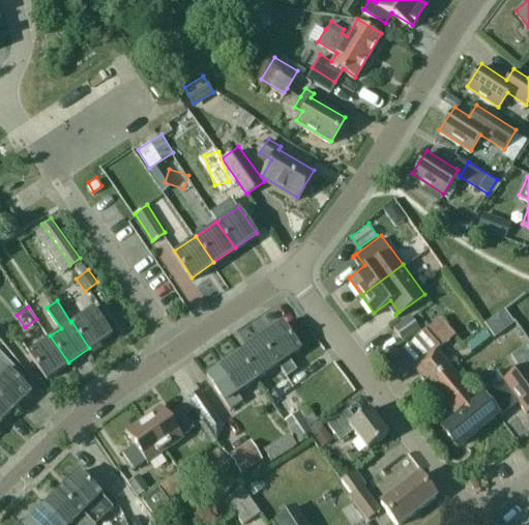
[(89,348),(111,332),(93,307),(71,321),(89,348)]
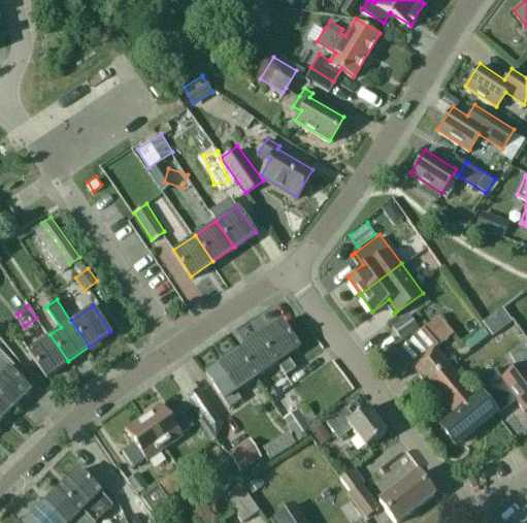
[(391,323),(403,338),(420,326),(408,311),(391,323)]
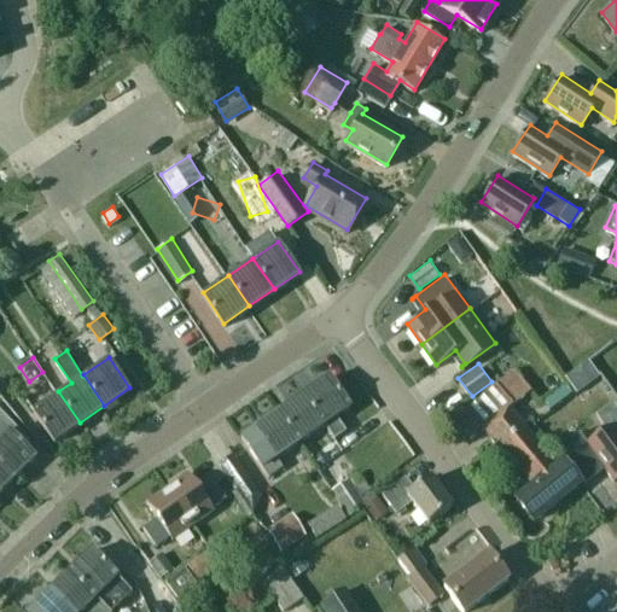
[(350,404),(330,374),(304,391),(325,421),(350,404)]
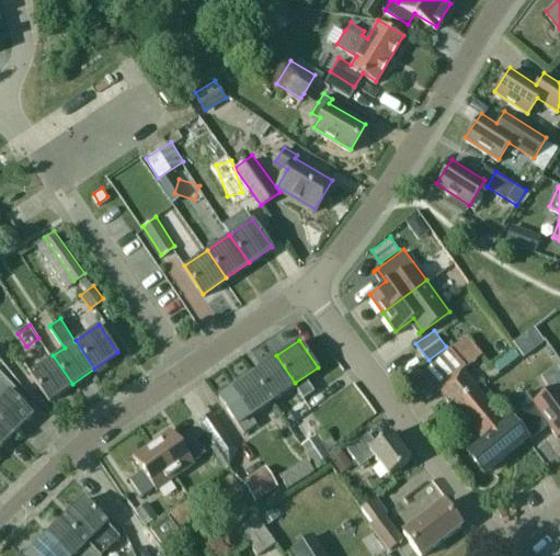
[(507,421),(477,384),(461,366),(464,365),(449,347),(403,386),(413,397),(427,385),(437,386),(483,440),(475,447),(490,466),(527,435),(512,417),(507,421)]
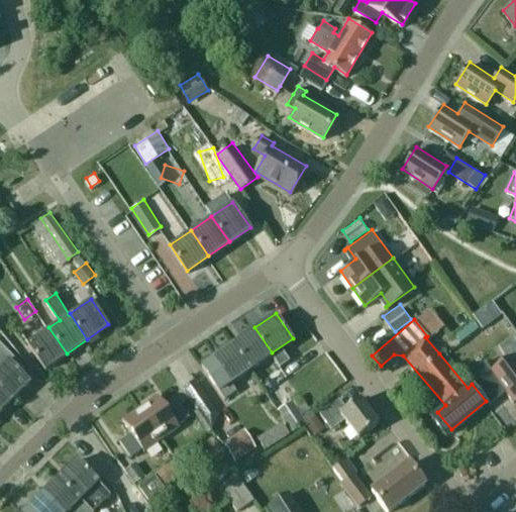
[(48,327),(27,342),(45,368),(67,353),(48,327)]
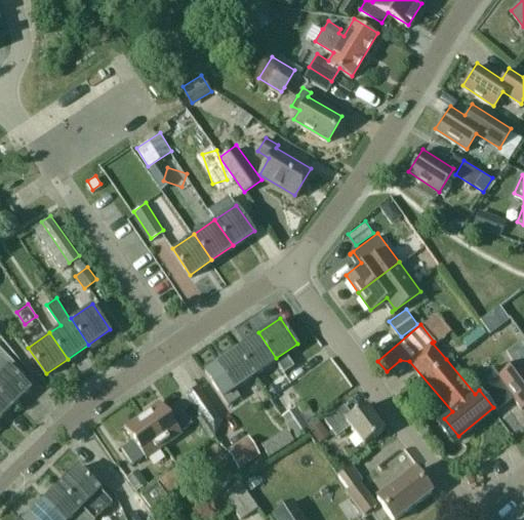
[(258,332),(237,347),(255,372),(276,358),(258,332)]
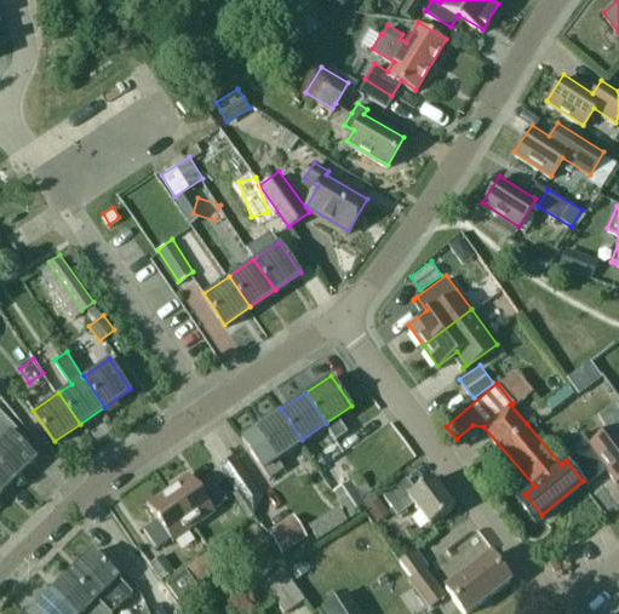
[(590,442),(580,430),(561,445),(588,481),(607,468),(615,480),(618,477),(618,405),(615,401),(599,413),(608,428),(590,442)]
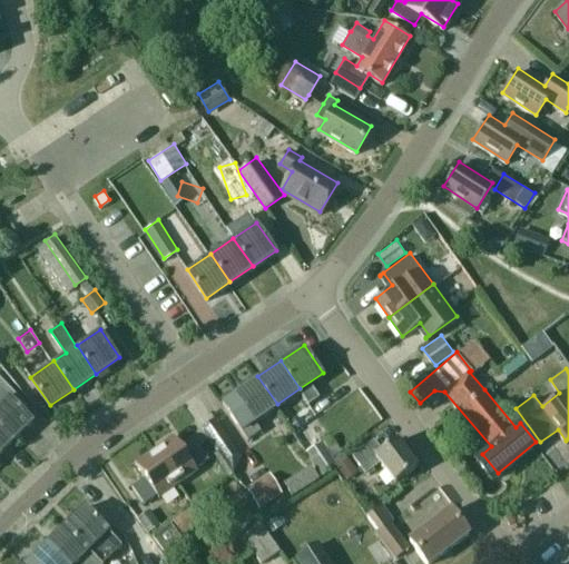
[(22,398),(0,374),(0,425),(12,438),(32,419),(17,403),(22,398)]
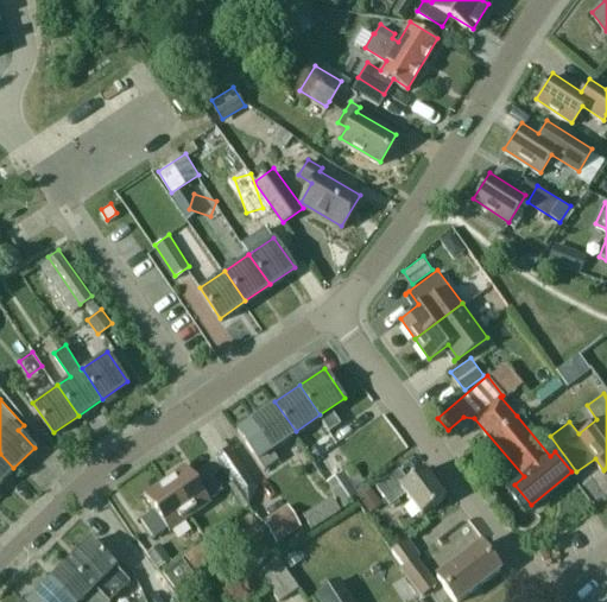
[(296,431),(274,401),(238,428),(265,467),(278,457),(272,448),(296,431)]
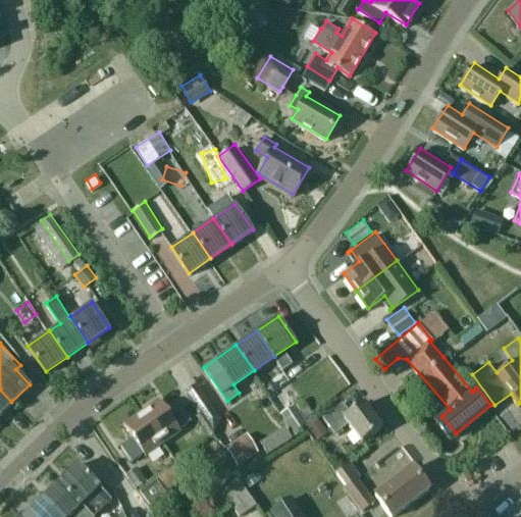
[(184,391),(208,427),(206,428),(211,433),(213,432),(214,430),(221,416),(197,381),(184,391)]
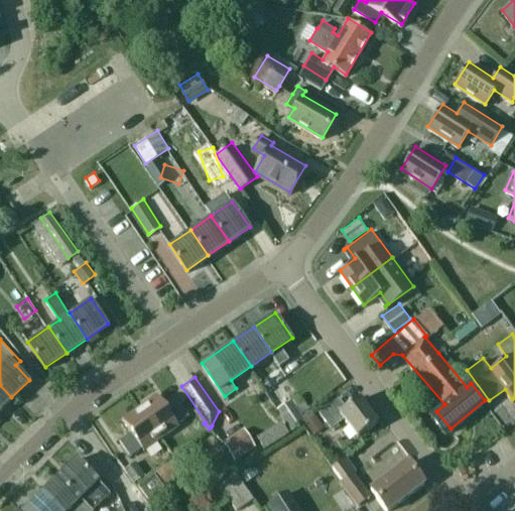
[(0,385),(0,408),(11,397),(0,385)]
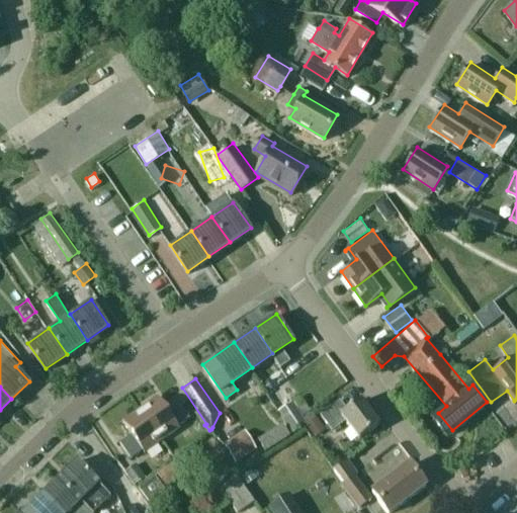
[(140,407),(162,437),(179,425),(177,423),(188,415),(188,416),(189,415),(178,399),(180,402),(170,409),(167,408),(157,395),(140,407)]
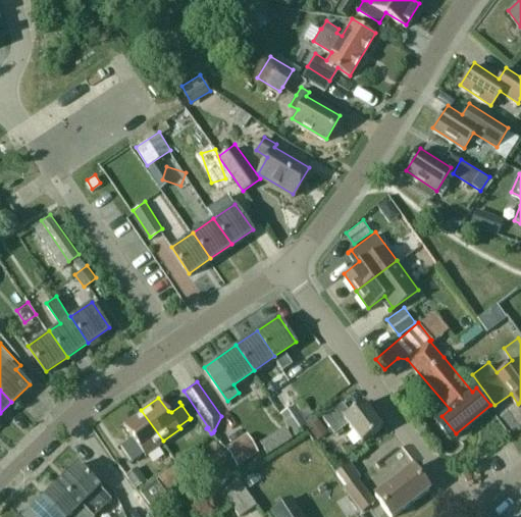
[(304,418),(314,411),(304,398),(294,404),(294,403),(280,412),(295,432),(308,423),(304,418)]
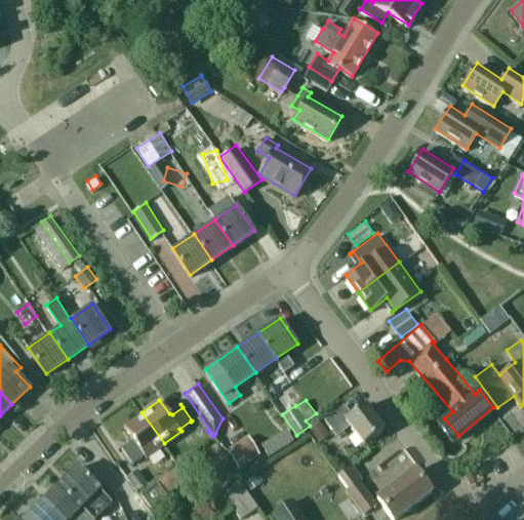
[(365,403),(352,413),(345,403),(324,417),(336,434),(350,424),(364,442),(384,428),(365,403)]
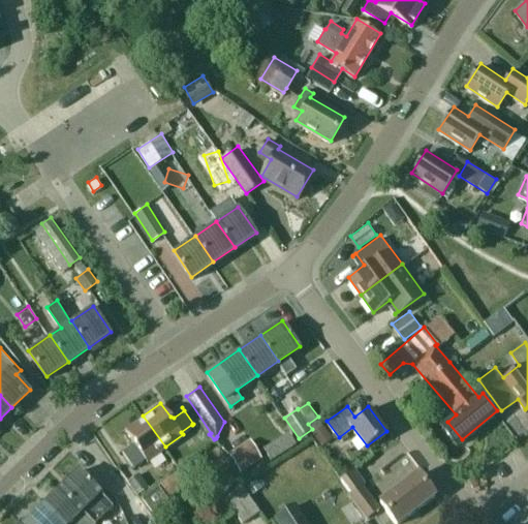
[(146,457),(148,459),(165,447),(143,415),(125,428),(134,441),(134,445),(125,453),(123,450),(122,450),(134,466),(134,465),(146,457)]
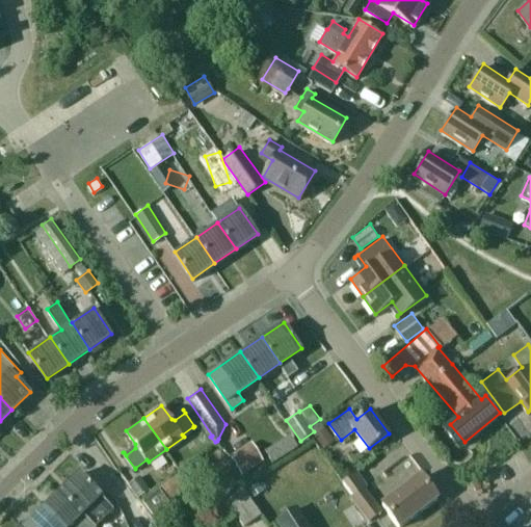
[(314,435),(323,447),(335,439),(330,433),(321,420),(313,426),(318,432),(314,435)]
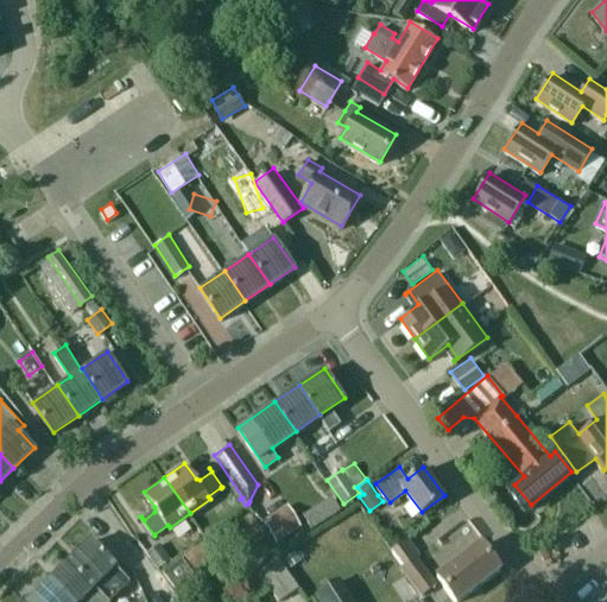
[(264,517),(277,539),(302,524),(289,501),(264,517)]
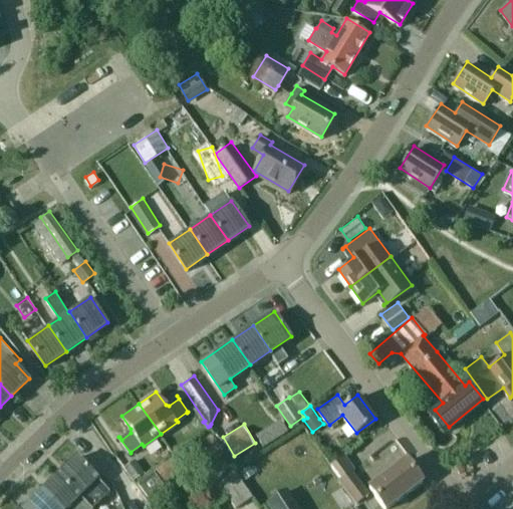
[(373,483),(366,473),(357,479),(351,471),(355,468),(345,454),(331,464),(340,477),(339,478),(356,501),(368,492),(367,491),(371,488),(386,506),(423,479),(407,458),(373,483)]
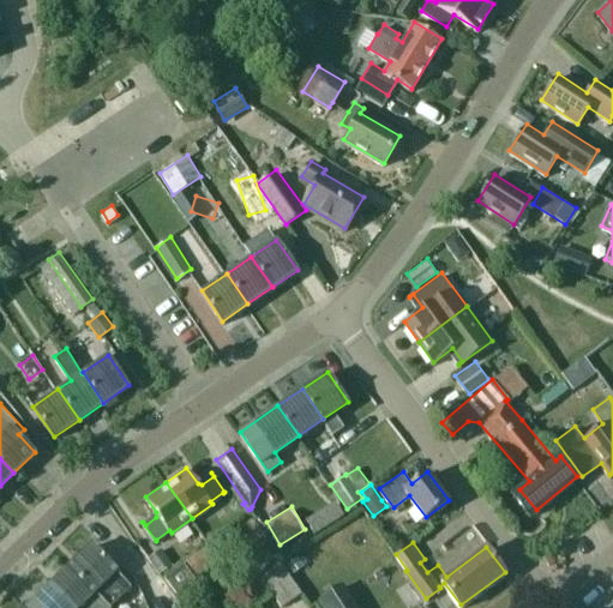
[(108,605),(131,583),(91,543),(70,564),(108,605)]
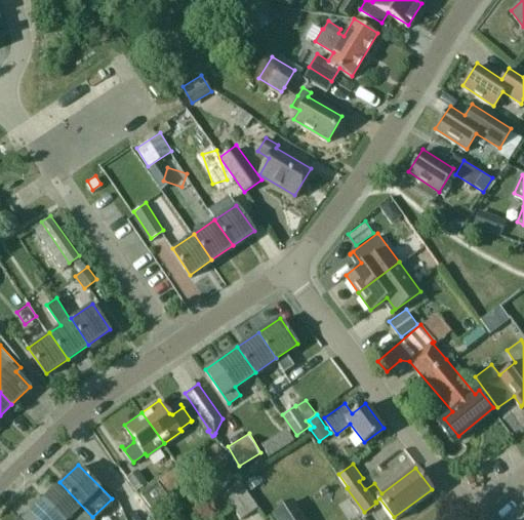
[(185,480),(183,478),(185,477),(177,466),(175,468),(174,467),(159,478),(168,491),(185,480)]
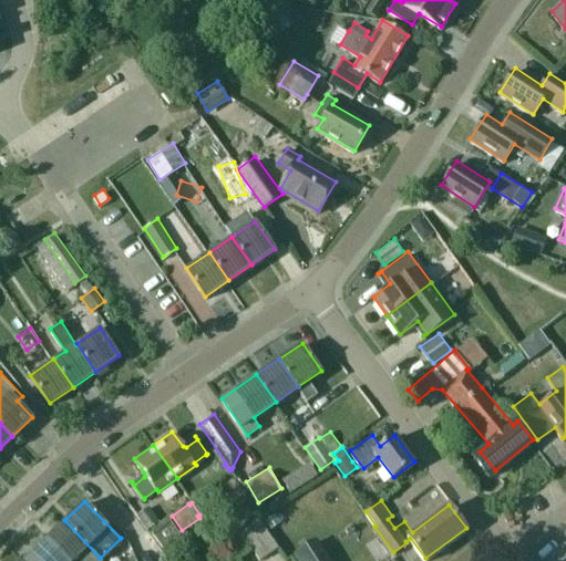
[(137,512),(150,529),(161,520),(150,505),(137,512)]
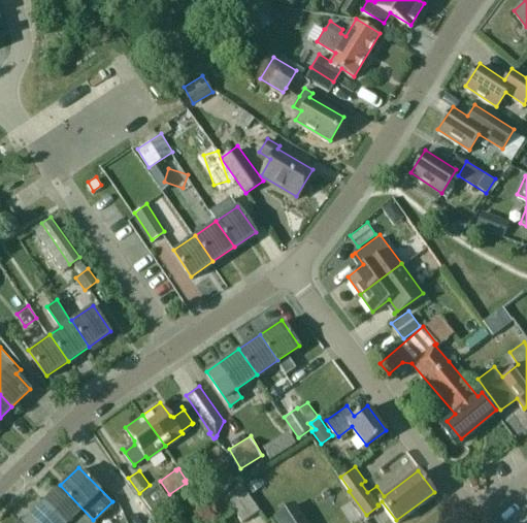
[(261,484),(256,477),(244,484),(250,492),(261,484)]
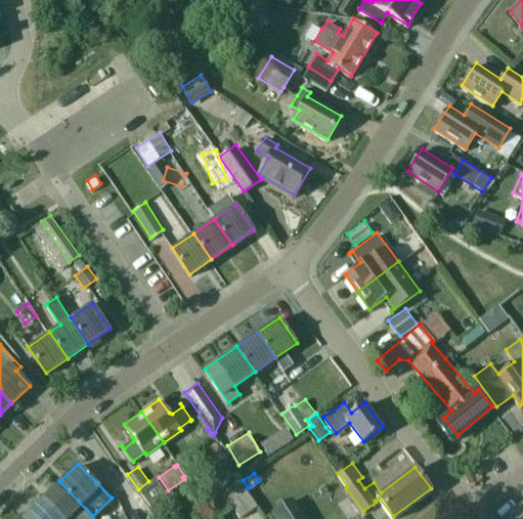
[(240,515),(257,505),(241,480),(221,493),(209,476),(194,485),(215,516),(233,505),(240,515)]
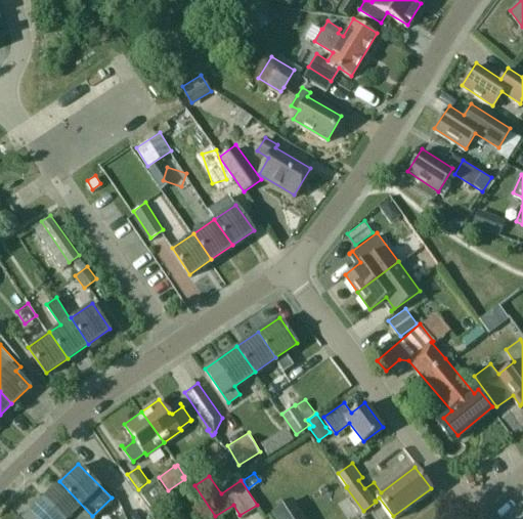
[(89,518),(92,516),(59,481),(41,500),(59,518),(89,518)]
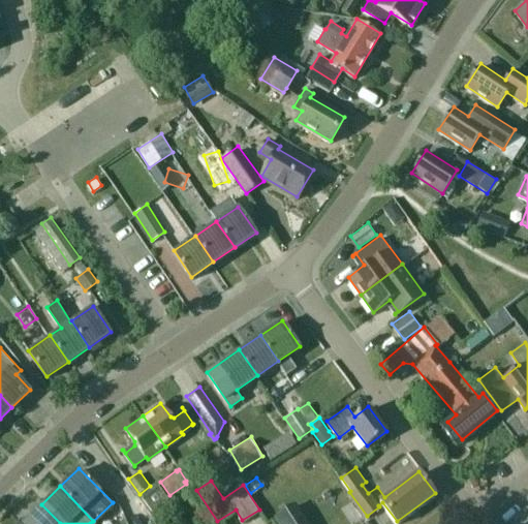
[(24,523),(60,523),(41,504),(23,522),(24,523)]
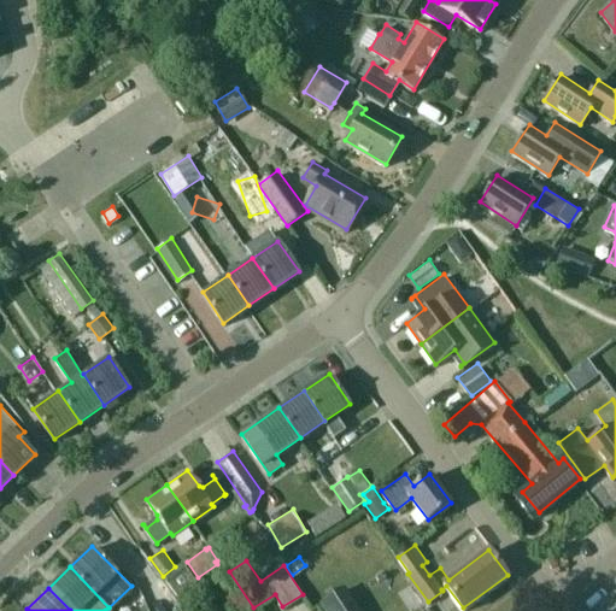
[(323,600),(329,610),(356,610),(341,588),(323,600)]
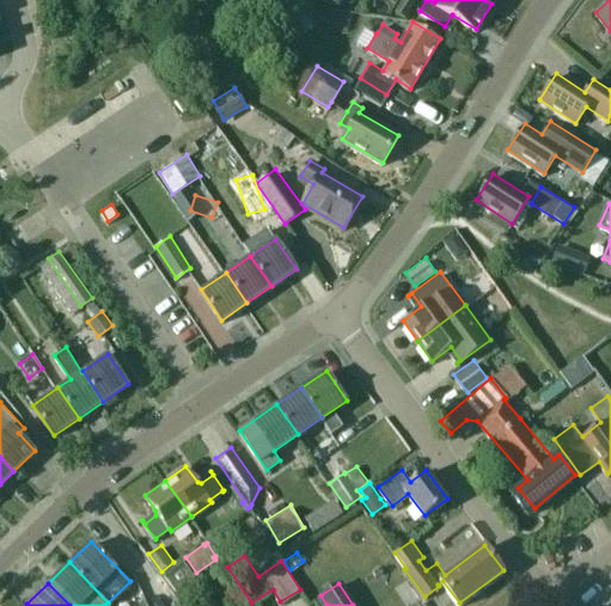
[(610,588),(609,586),(585,605),(610,605),(610,588)]
